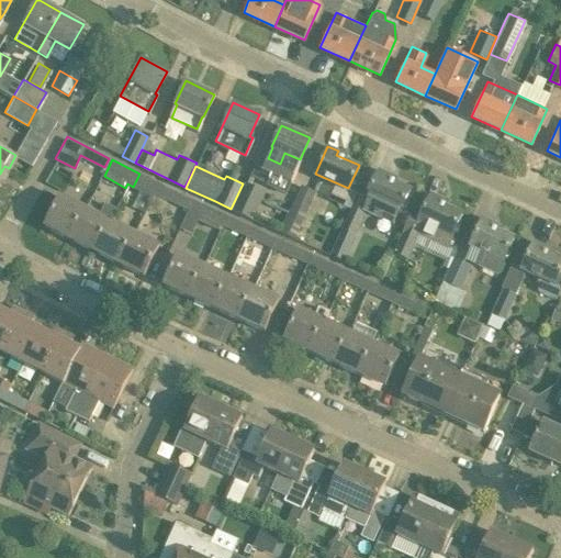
[(393,223),(410,188),(386,178),(389,174),(378,169),(359,211),(349,207),(339,227),(340,227),(337,236),(349,242),(354,233),(355,233),(362,214),(365,211),(381,219),(381,218),(393,223)]
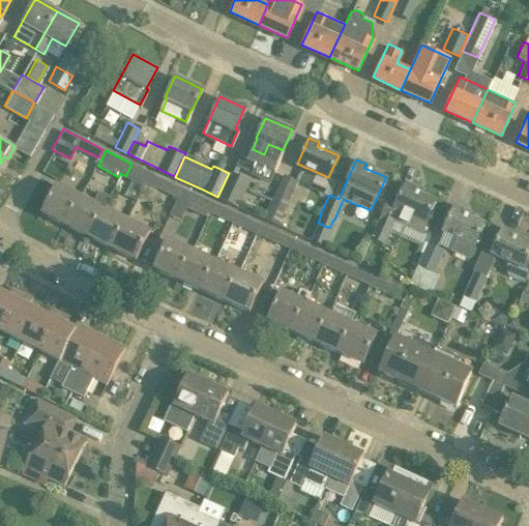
[(152,184),(157,176),(131,164),(125,176),(143,184),(145,181),(152,184)]
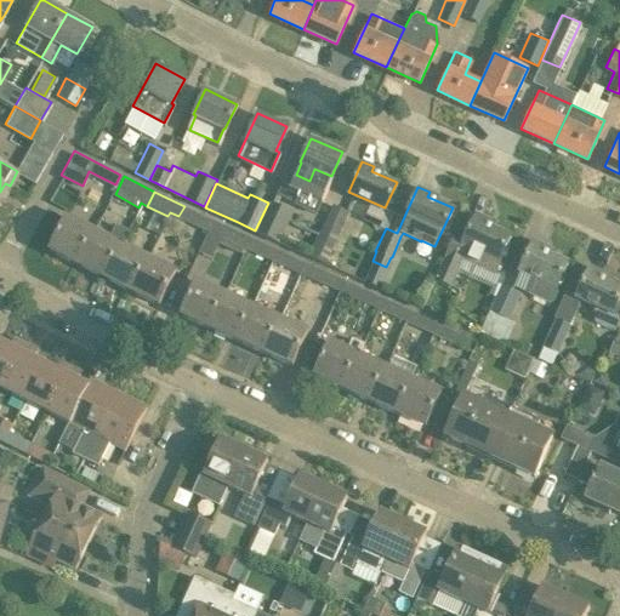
[(293,210),(269,200),(268,203),(255,231),(257,232),(278,241),(293,210)]
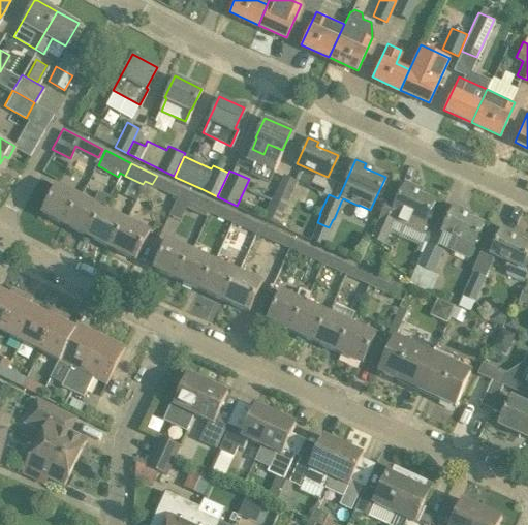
[(283,174),(262,217),(276,223),(296,179),(283,174)]
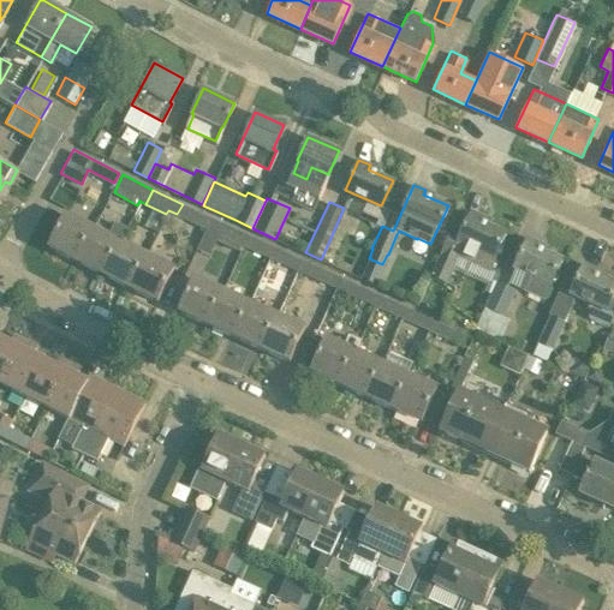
[(202,251),(216,221),(213,219),(183,204),(177,214),(204,228),(195,247),(202,251)]
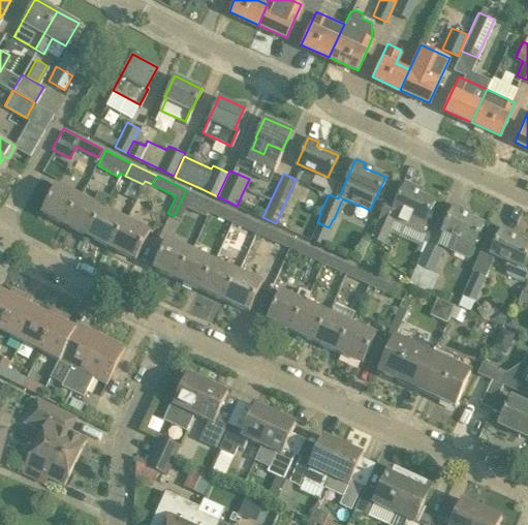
[(421,230),(434,199),(413,190),(415,186),(405,181),(394,206),(384,202),(369,236),(383,242),(394,220),(421,230)]
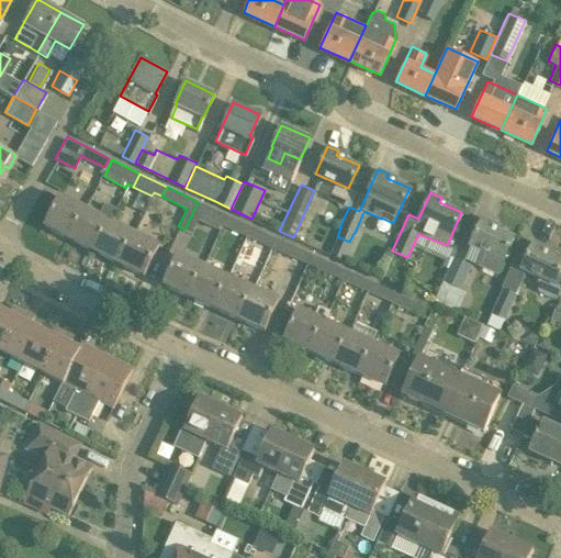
[(70,238),(86,208),(59,194),(44,225),(70,238)]
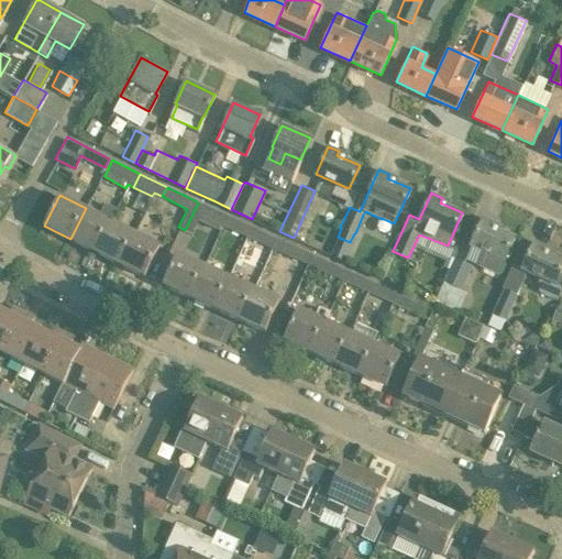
[(219,228),(224,215),(198,203),(185,230),(191,232),(198,219),(219,228)]
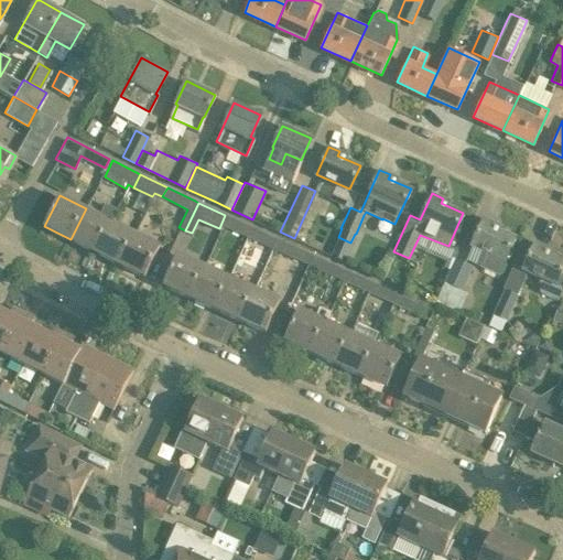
[(95,251),(110,221),(86,208),(71,239),(95,251)]
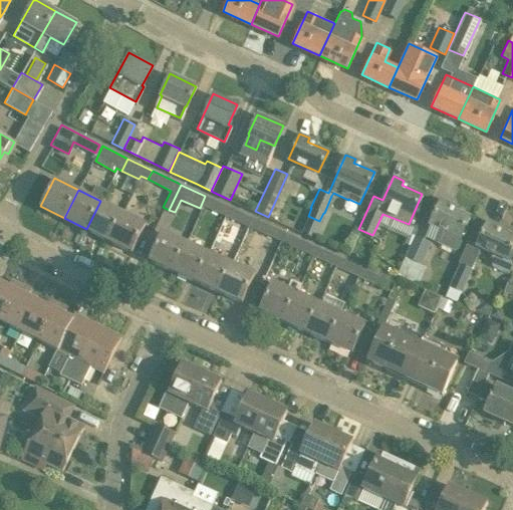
[(228,216),(232,208),(205,196),(200,208),(200,209),(202,204),(228,216)]
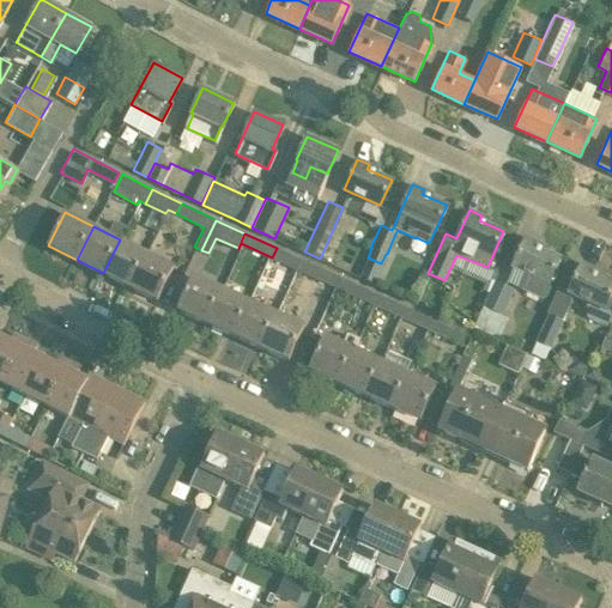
[(526,236),(513,266),(526,272),(520,286),(541,297),(559,257),(535,247),(538,242),(526,236)]
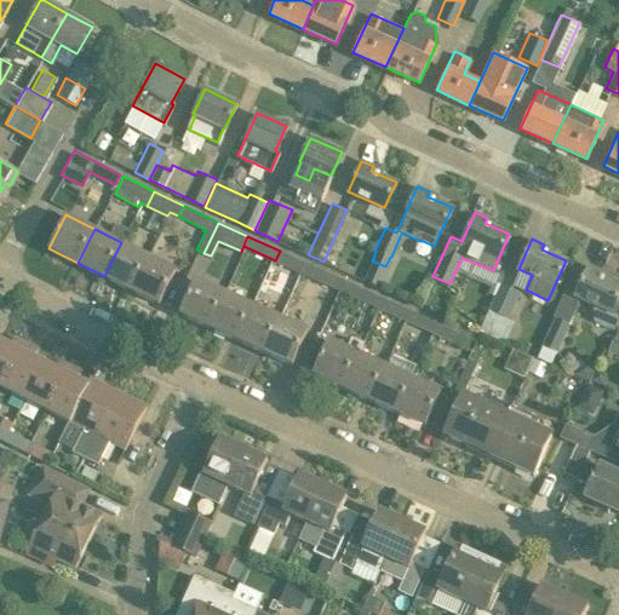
[(131,289),(148,256),(121,242),(104,276),(131,289)]
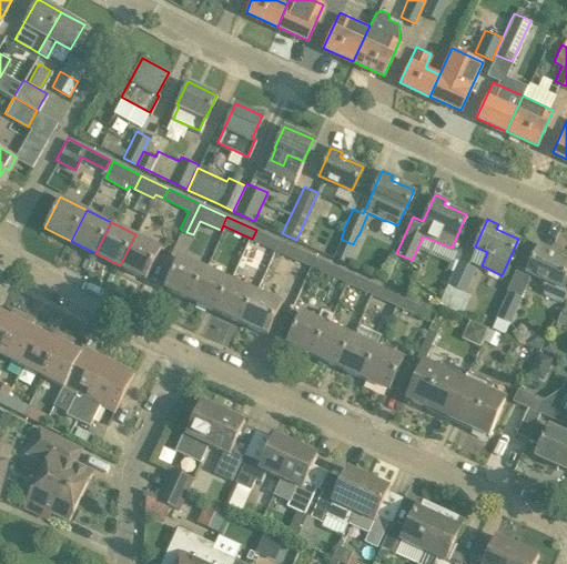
[(282,253),(286,243),(256,230),(252,239),(282,253)]
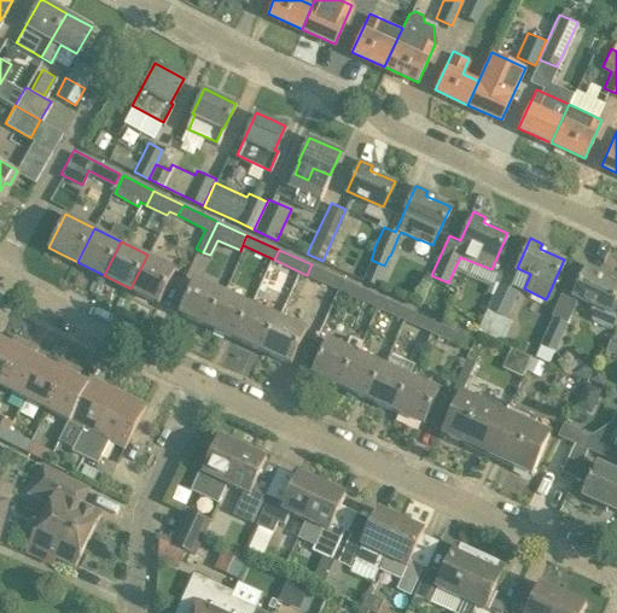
[(147,255),(131,289),(157,302),(174,268),(147,255)]
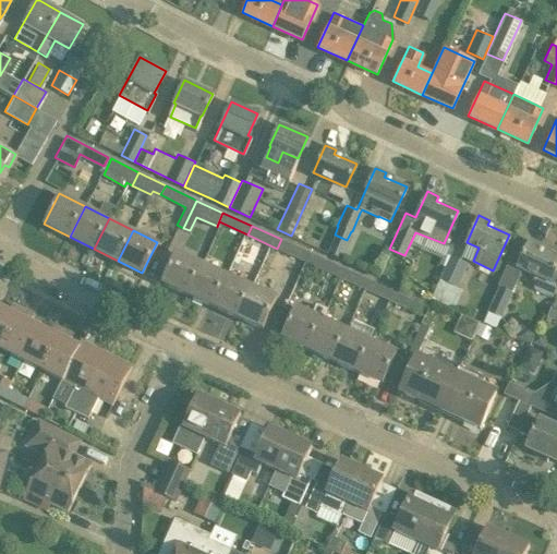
[(551,294),(555,292),(556,287),(556,271),(555,271),(556,264),(556,256),(539,248),(541,243),(530,238),(517,265),(534,274),(531,279),(533,287),(551,294)]
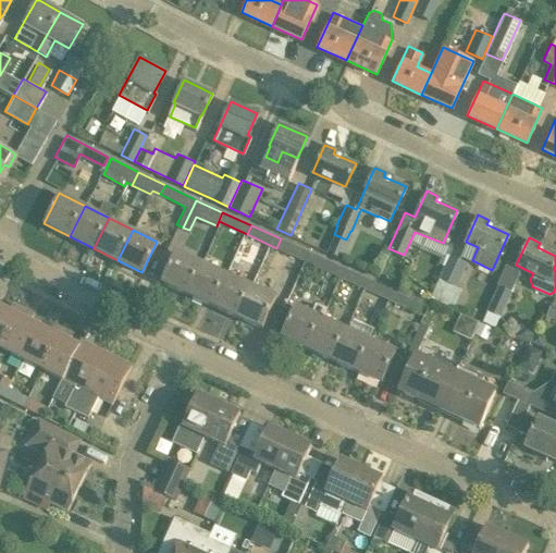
[(306,261),(309,253),(281,238),(276,248),(306,261)]
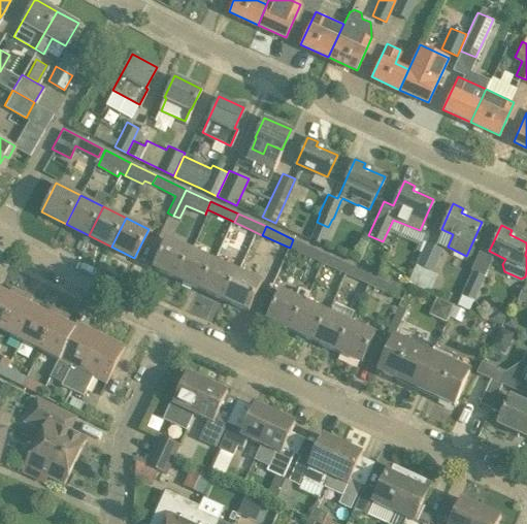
[(176,277),(190,249),(166,237),(153,266),(176,277)]
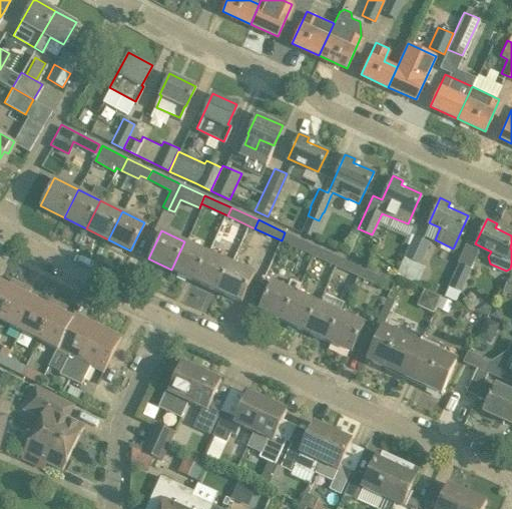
[(417,281),(425,265),(419,263),(430,240),(414,233),(396,271),(417,281)]
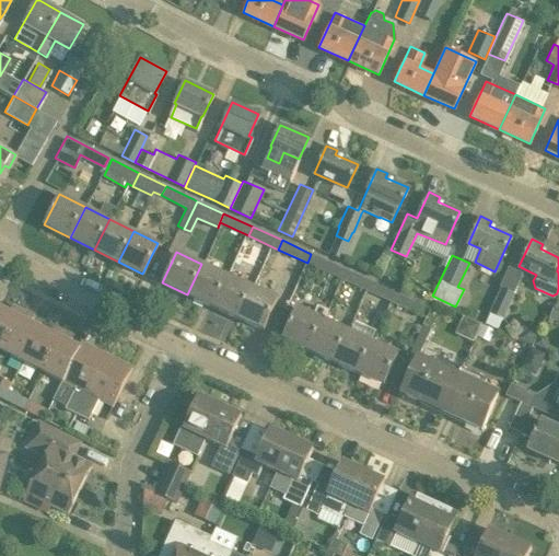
[(212,305),(226,275),(201,264),(187,294),(212,305)]
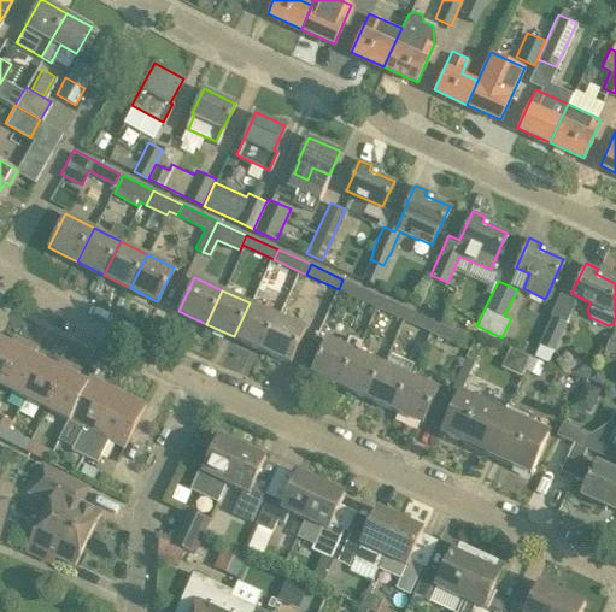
[(262,349),(277,315),(250,302),(234,336),(262,349)]
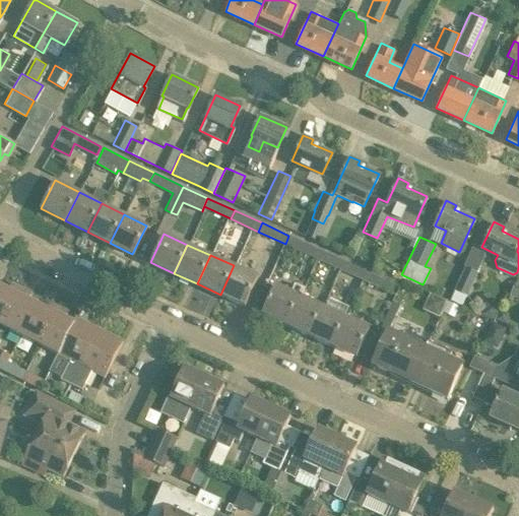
[(466,295),(479,264),(467,259),(453,288),(466,295)]
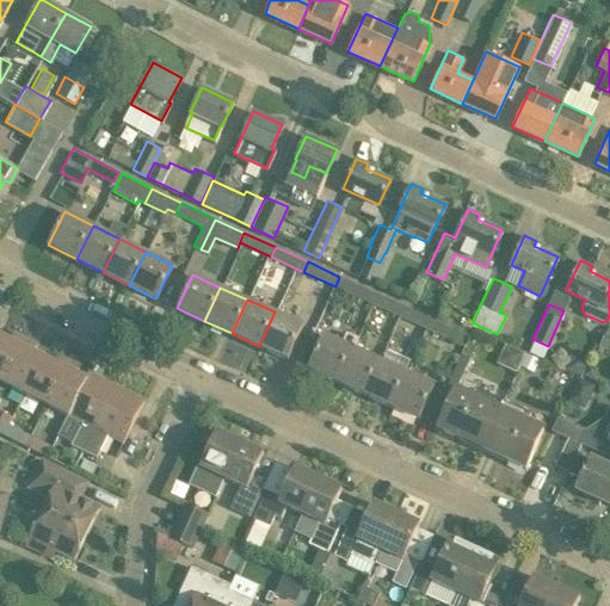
[(431,331),(436,320),(404,305),(399,315),(419,325),(416,332),(411,334),(408,340),(417,344),(425,327),(431,331)]
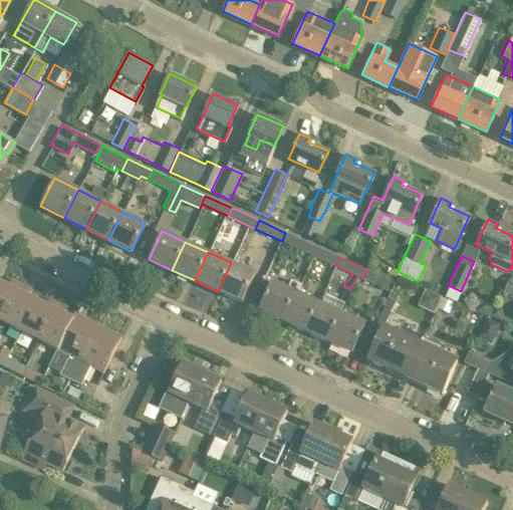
[(231,262),(218,291),(241,301),(254,273),(231,262)]
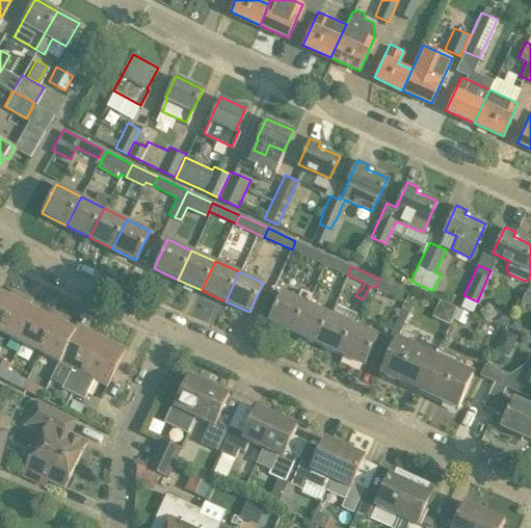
[(379,279),(375,288),(403,300),(407,292),(379,279)]
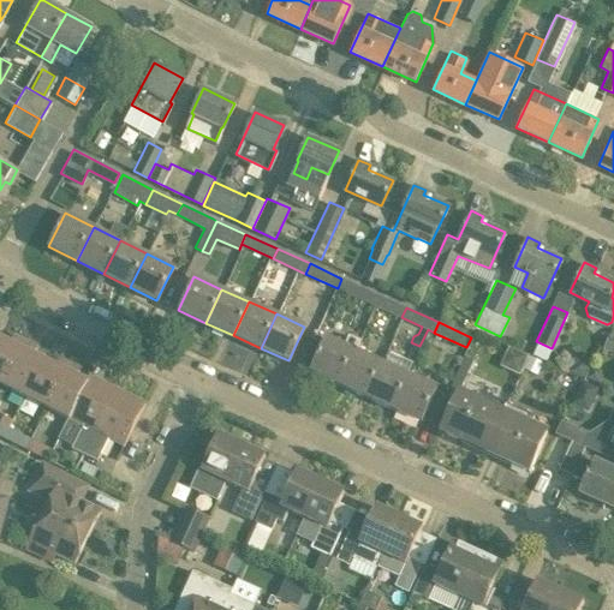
[(613,352),(613,329),(612,328),(601,351),(604,353),(607,348),(613,352)]
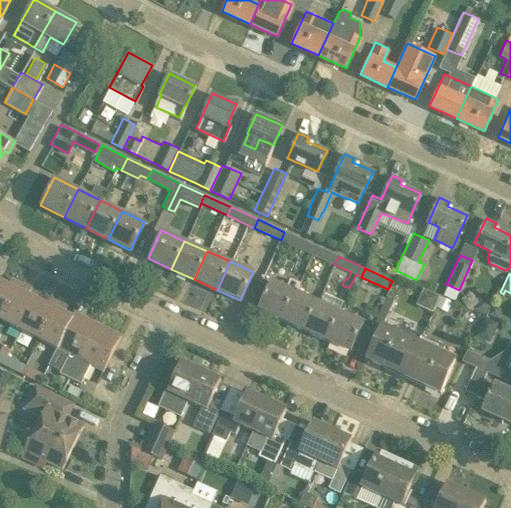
[(294,290),(294,291),(299,281),(289,277),(285,286),(271,280),(258,308),(281,319),(294,290)]
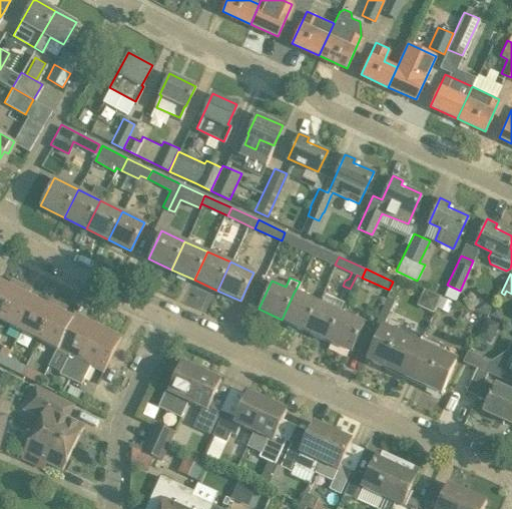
[(0,319),(1,320),(20,283),(14,280),(12,283),(8,285),(0,281),(0,319)]
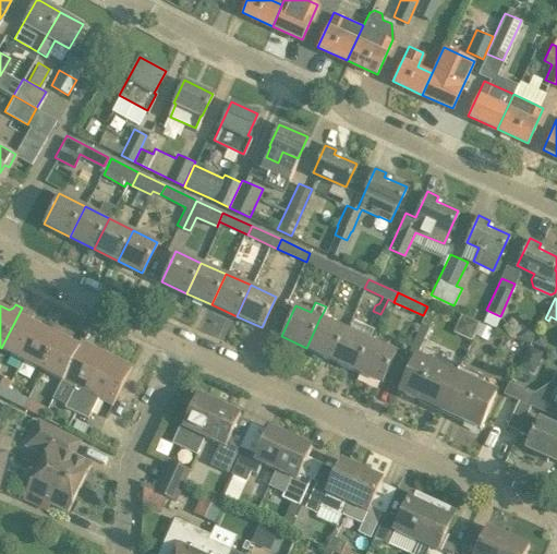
[(206,305),(198,324),(218,333),(227,315),(206,305)]
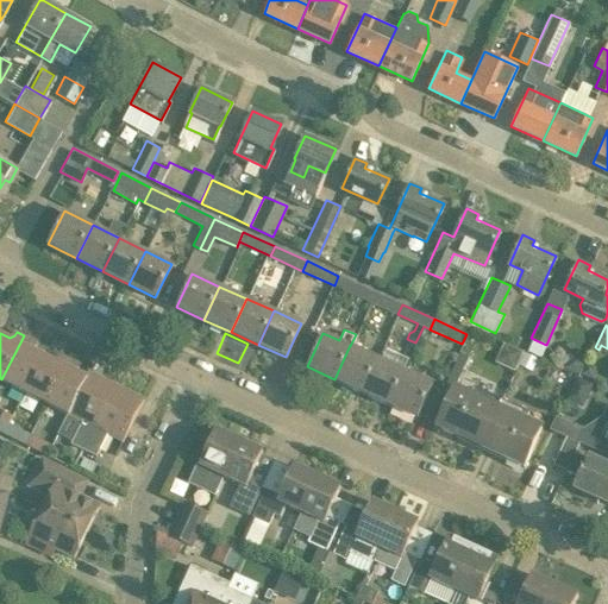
[(24,391),(43,354),(31,348),(30,344),(31,339),(24,335),(1,379),(24,391)]
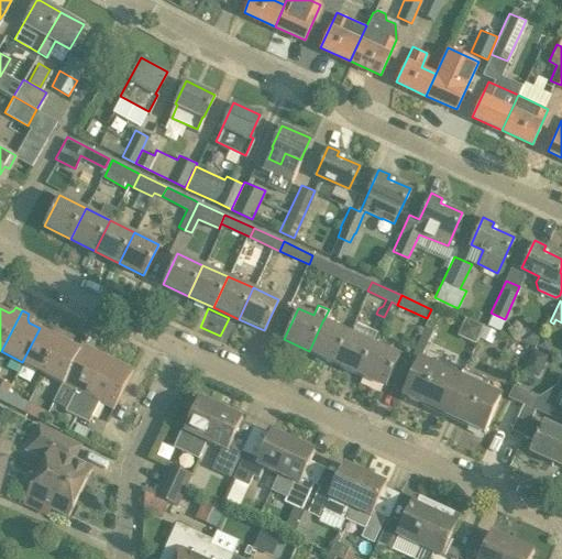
[(465,314),(458,331),(475,340),(484,321),(465,314)]
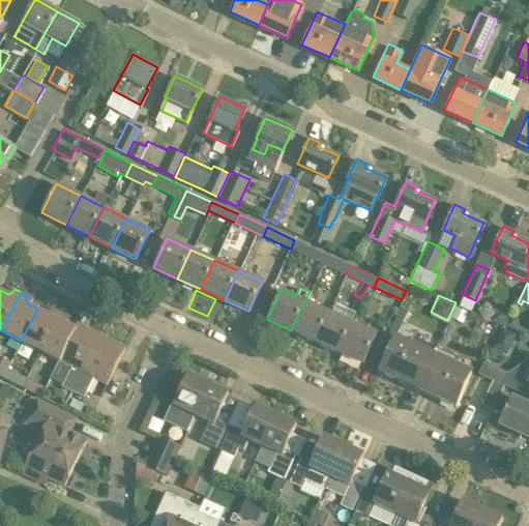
[(328,312),(304,301),(304,300),(291,330),(315,341),(328,312)]
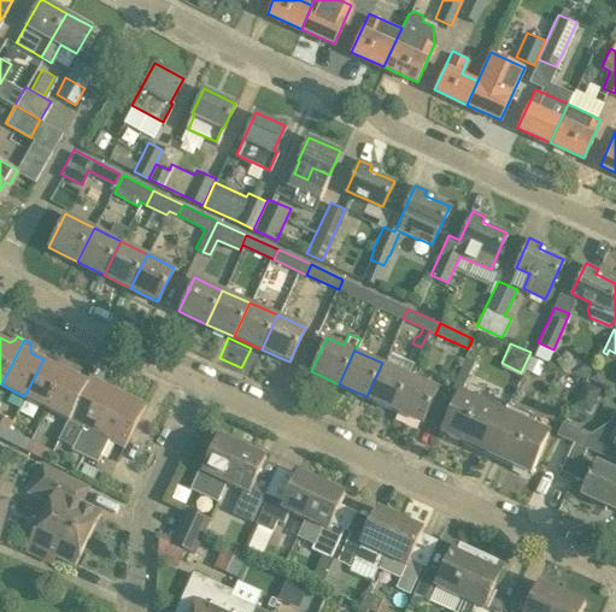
[(46,407),(69,362),(62,358),(59,363),(53,364),(44,359),(24,396),(46,407)]
